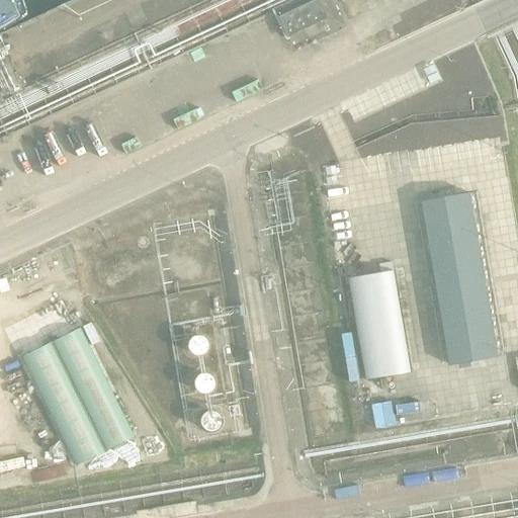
[(325,18),(316,0),(315,0),(277,18),(286,37),(325,18)]
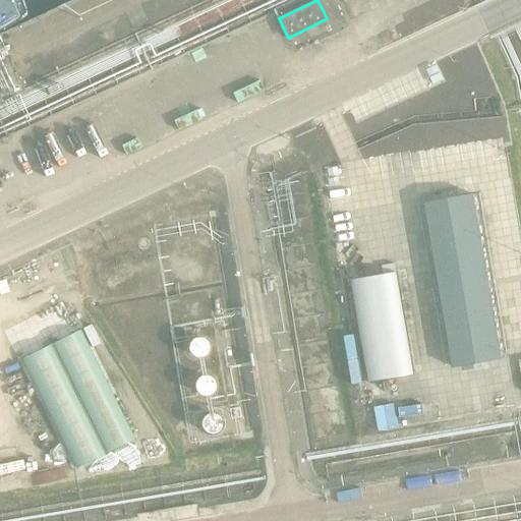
[(473,191),(424,200),(453,368),(502,360),(473,191)]
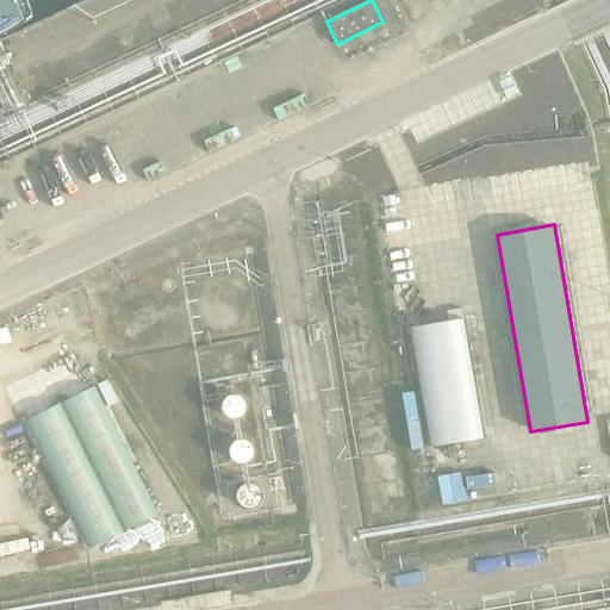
[(464,317),(411,327),(433,448),(485,439),(464,317)]
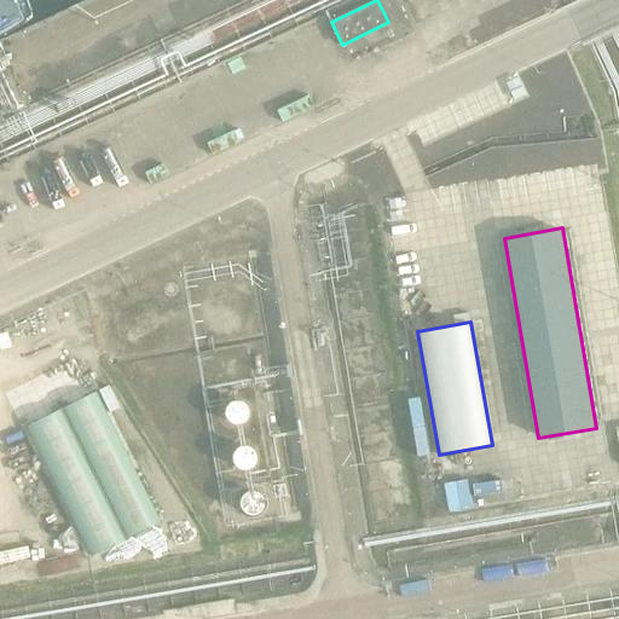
[(94,391),(25,426),(90,555),(160,521),(94,391)]
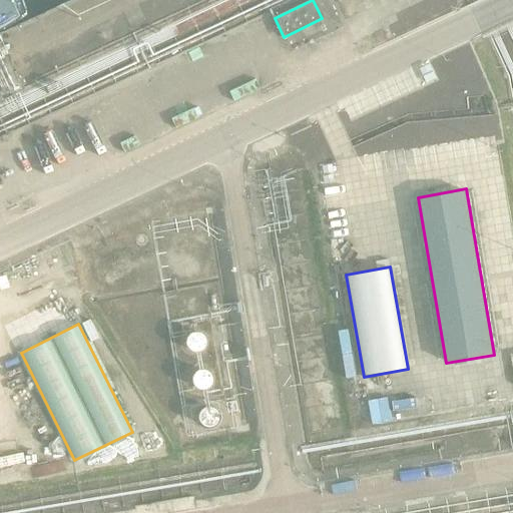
[(375,423),(394,420),(389,397),(370,401),(375,423)]
